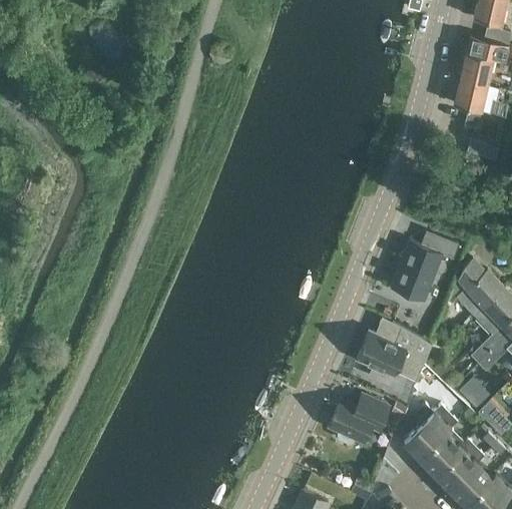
[(422,0),(411,0),(409,8),(420,12),(423,0),(422,0)]
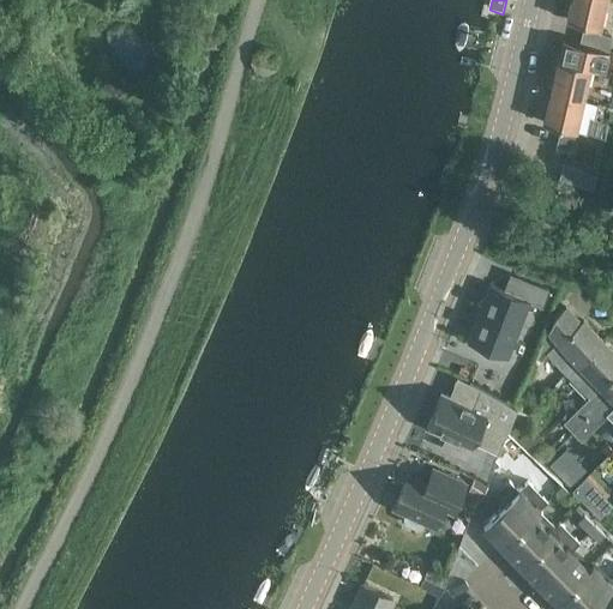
[(605,0),(571,0),(566,23),(583,28),(578,47),(607,53),(611,40),(595,36),(598,30),(599,31),(605,0)]
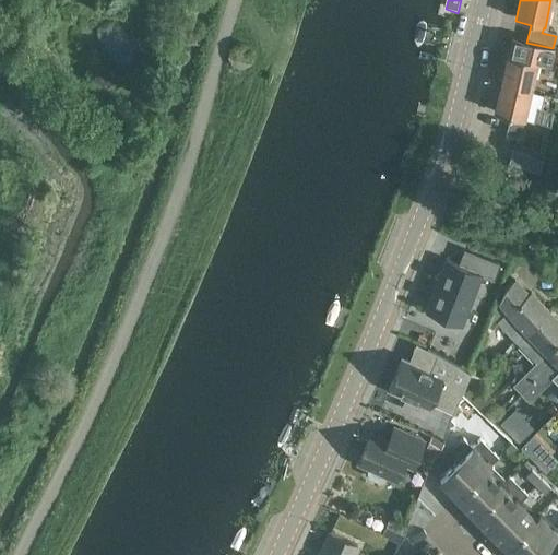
[(507,57),(500,85),(530,92),(536,63),(535,63),(536,58),(549,61),(553,48),(526,43),(522,61),(507,57)]
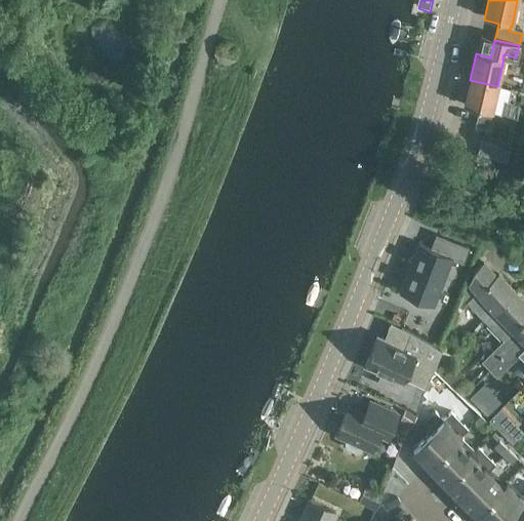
[(497,86),(470,80),(464,108),(479,111),(475,128),(485,130),(489,114),(490,114),(497,86)]
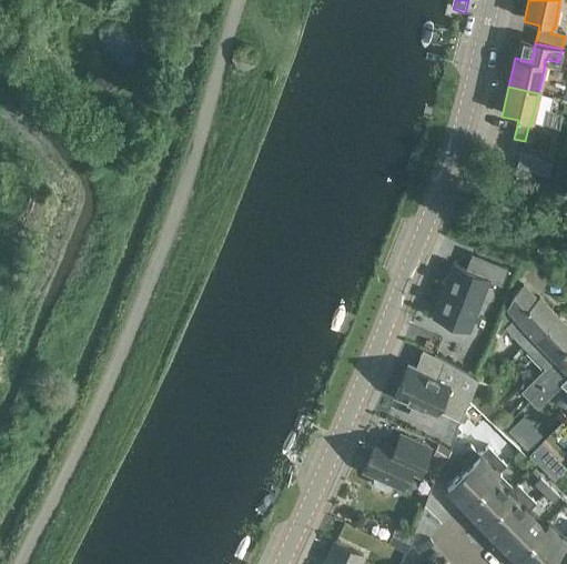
[(519,164),(550,173),(554,161),(523,152),(519,164)]
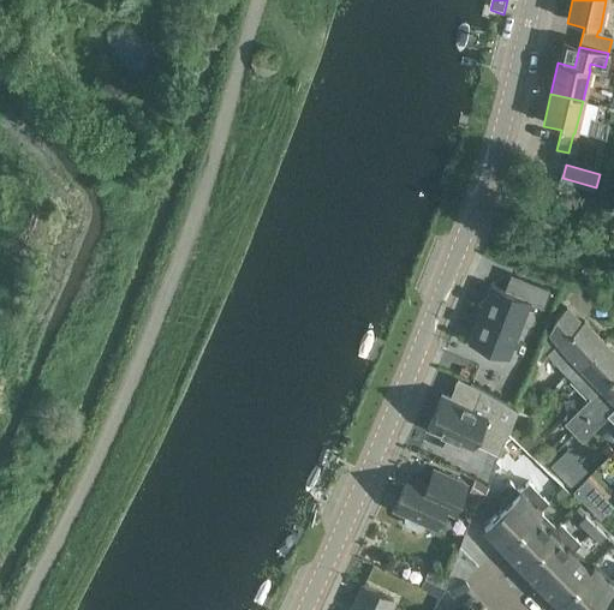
[(613,204),(603,221),(613,226),(613,204)]
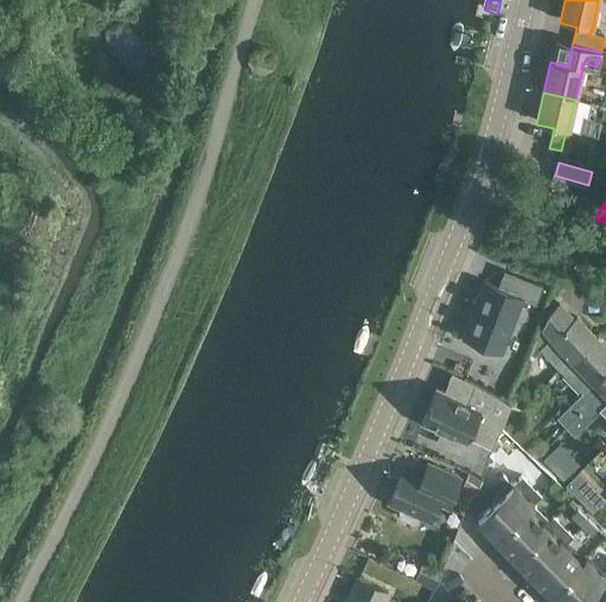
[(508,293),(485,285),(463,341),(503,358),(524,302),(536,307),(543,289),(514,277),(508,293)]
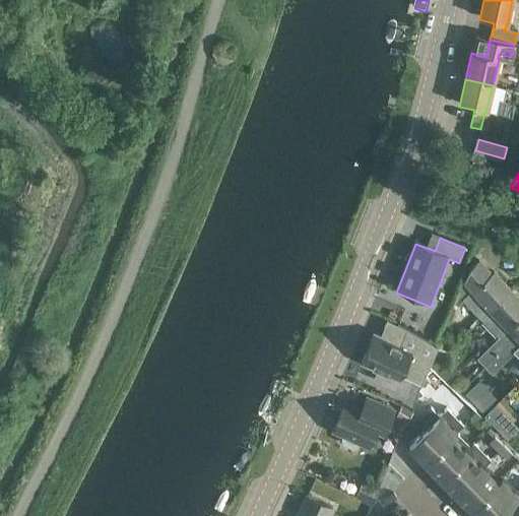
[(470,272),(455,307),(458,310),(464,304),(481,321),(511,292),(494,273),(481,284),(470,272)]
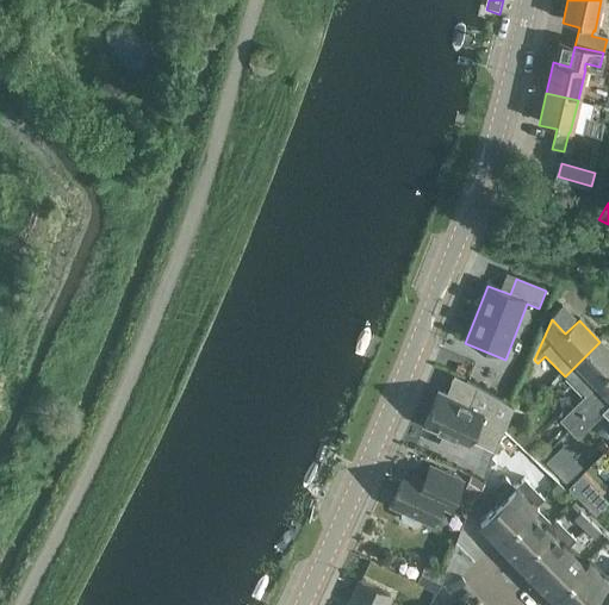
[(586,398),(560,424),(569,432),(602,399),(608,392),(608,351),(600,342),(565,376),(586,398)]
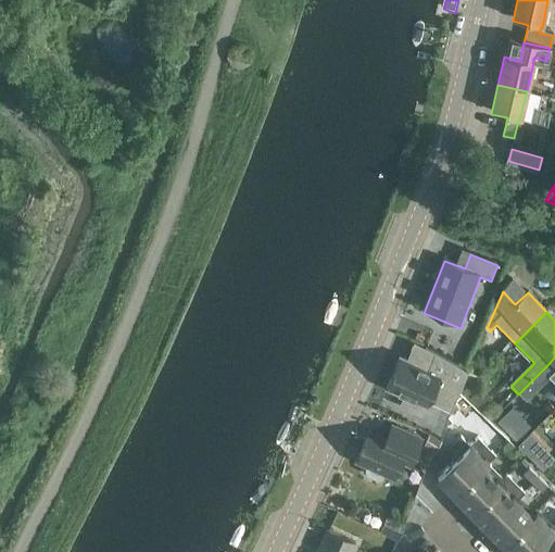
[(457,399),(468,371),(466,369),(436,355),(428,372),(407,363),(400,360),(387,391),(405,399),(402,408),(424,417),(434,389),(457,399)]
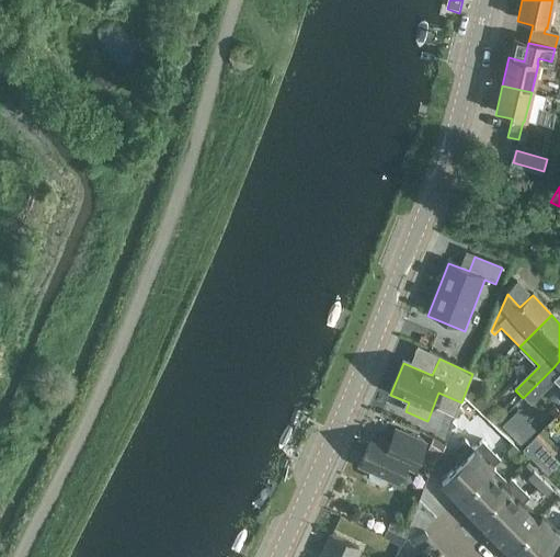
[(524,399),(510,412),(516,419),(529,406),(532,407),(555,384),(559,388),(559,361),(553,367),(523,398),(524,399)]
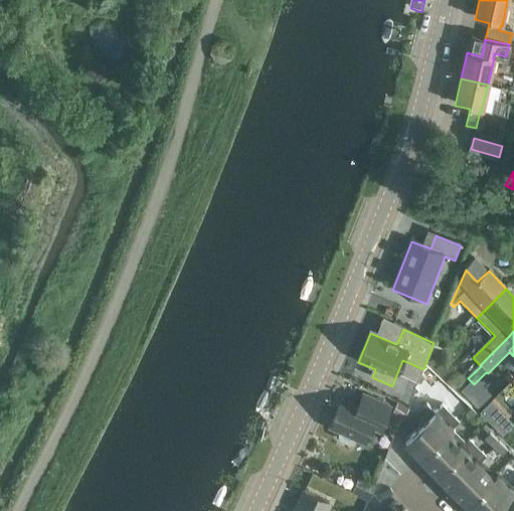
[(360,411),(341,403),(330,430),(340,434),(339,438),(341,442),(348,446),(352,444),(354,440),(364,445),(369,433),(375,431),(380,433),(390,409),(369,400),(364,409),(360,411)]
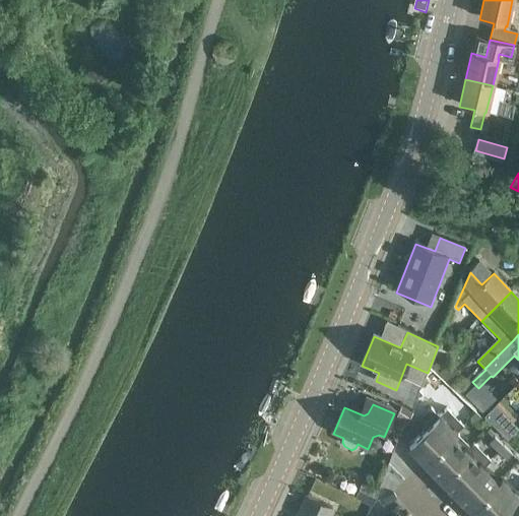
[(510,440),(518,430),(518,425),(498,405),(487,417),(510,440)]
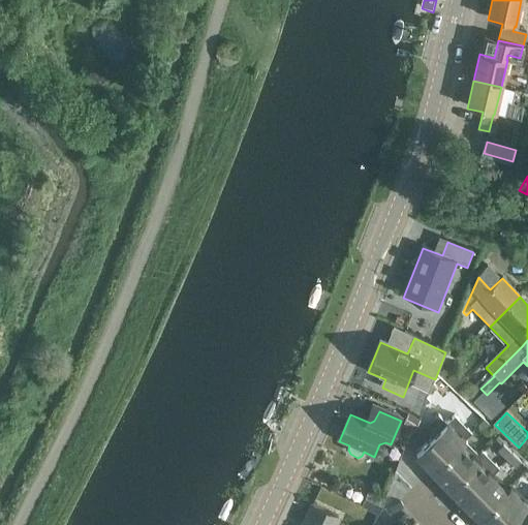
[(407,426),(413,428),(417,420),(410,417),(407,426)]
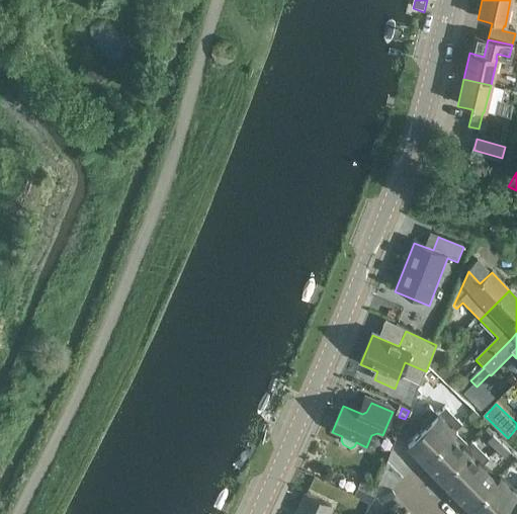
[(420,435),(408,446),(424,462),(461,425),(446,409),(438,417),(430,408),(412,426),(420,435)]
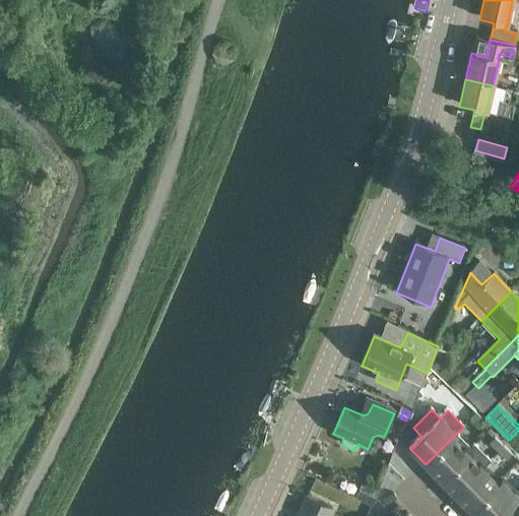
[(476,414),(471,421),(480,429),(485,423),(476,414)]
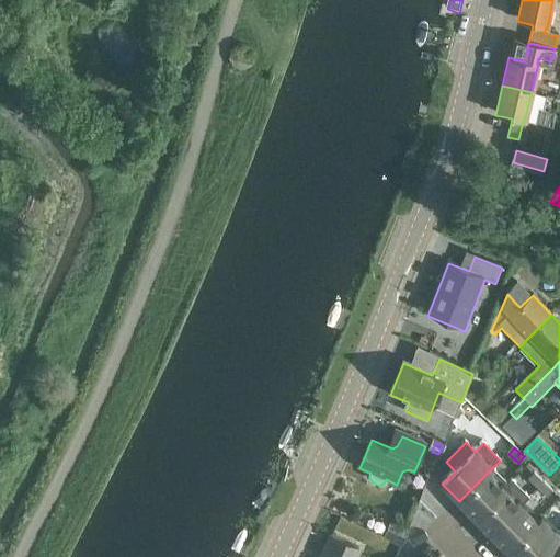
[(500,461),(459,501),(476,519),(513,481),(509,485),(493,469),(501,462),(500,461)]
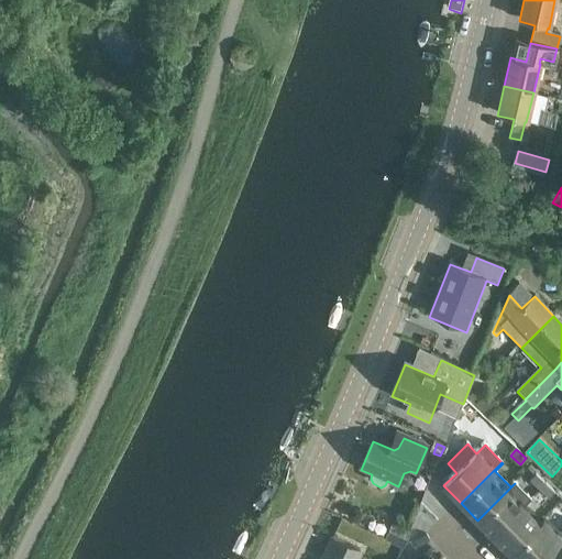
[(537,477),(530,483),(540,493),(547,486),(537,477)]
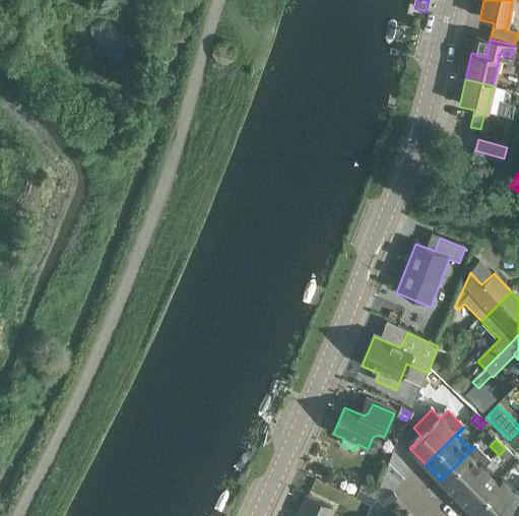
[(475,446),(441,480),(457,496),(492,462),(475,446)]
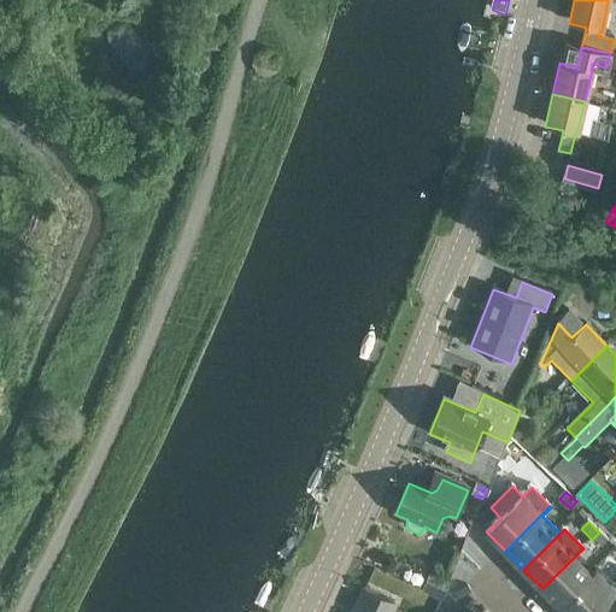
[(599,533),(592,540),(603,549),(609,542),(599,533)]
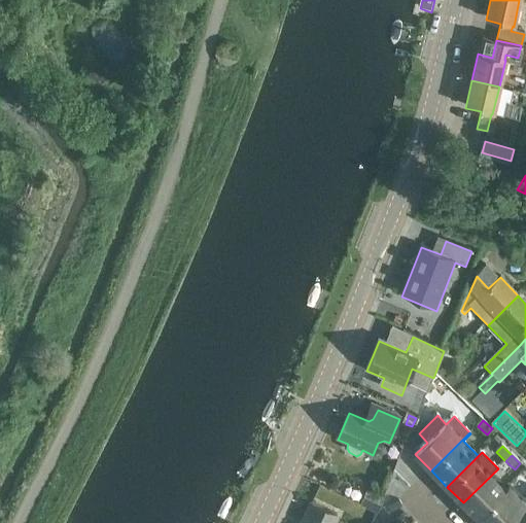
[(498,468),(463,502),(479,519),(510,488),(510,487),(505,491),(491,476),(498,468)]
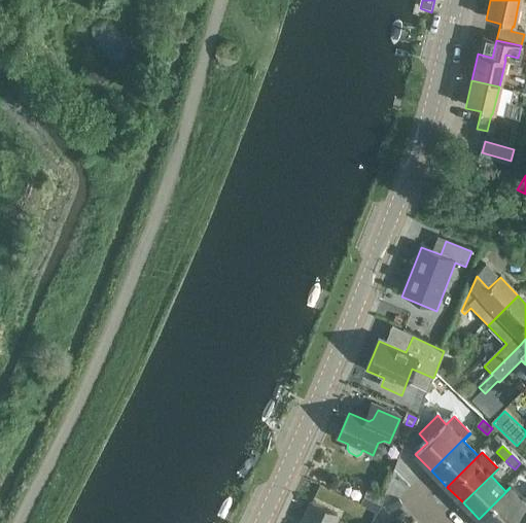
[(510,488),(479,519),(482,522),(507,522),(520,511),(525,517),(525,503),(510,488)]
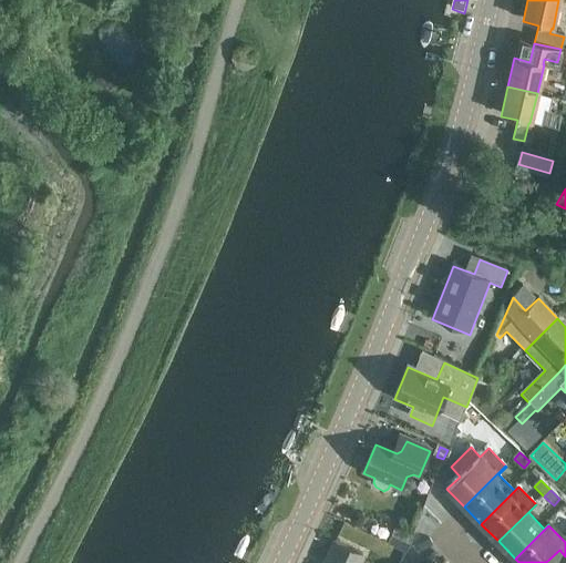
[(398,529),(390,543),(403,551),(411,536),(398,529)]
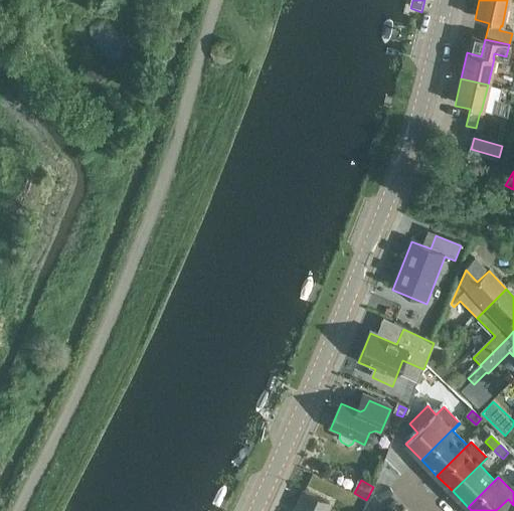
[(327,510),(330,506),(305,494),(296,510),(327,510)]
